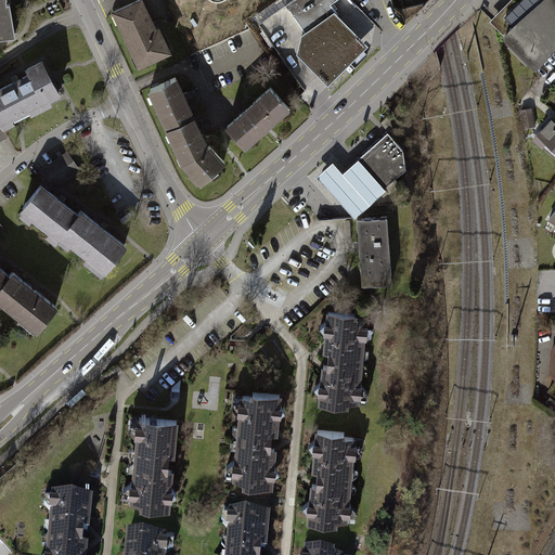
[(8,0),(0,0),(0,38),(16,36),(10,2),(9,3),(8,0)]
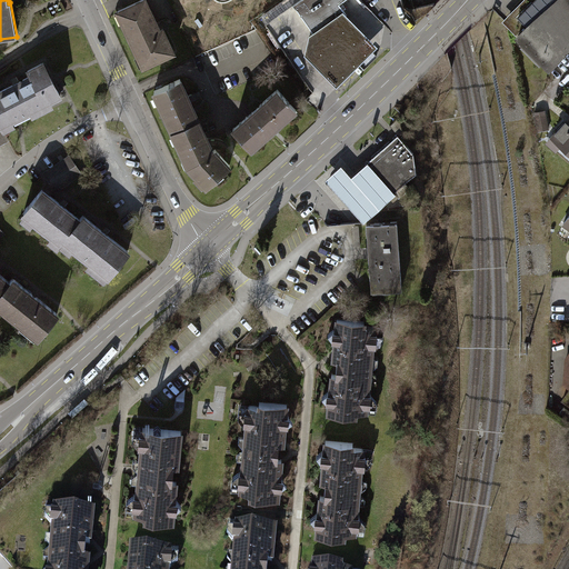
[(142,65),(143,66),(173,51),(162,29),(159,30),(145,0),(141,0),(118,11),(138,56),(136,57),(140,66),(142,65)]
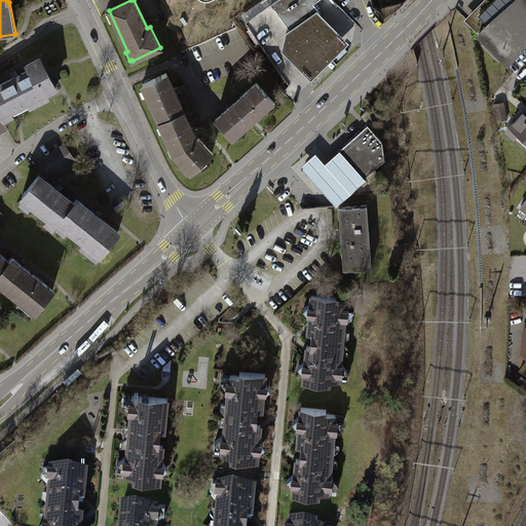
[(275,0),(270,3),(291,33),(320,12),(313,4),(320,0),(275,0)]
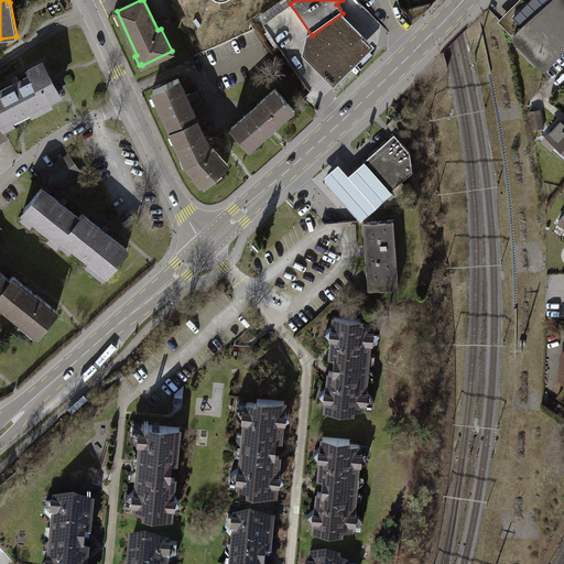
[(563,0),(525,0),(502,24),(544,64),(563,43),(563,0)]
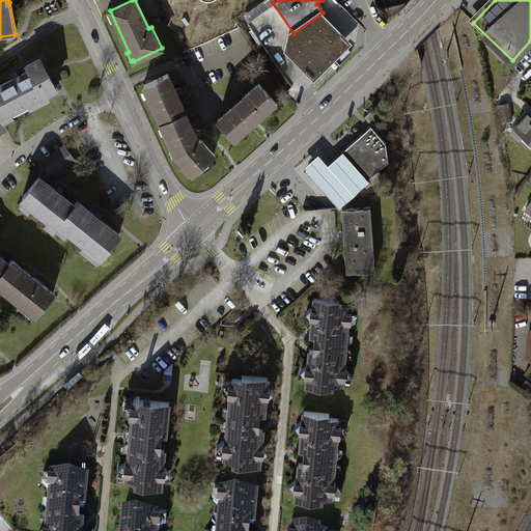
[(314,81),(353,43),(319,10),(288,33),(283,51),(314,81)]
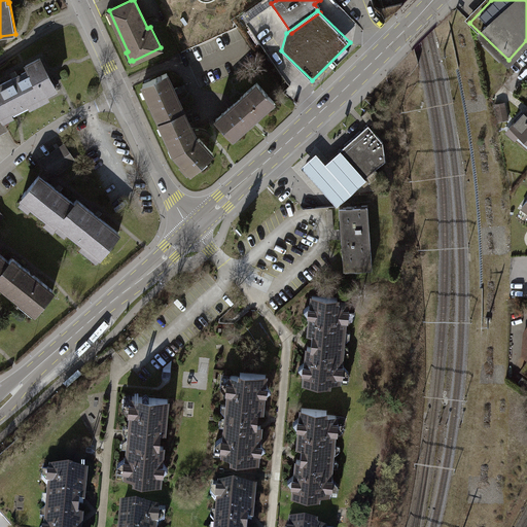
[(15,76),(0,83),(0,115),(0,116),(1,116),(56,89),(40,58),(26,65),(28,70),(15,76)]
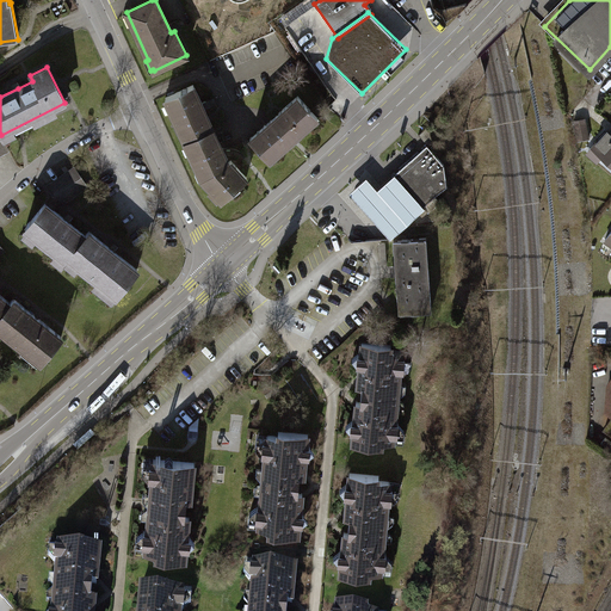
[(195,85),(166,98),(203,180),(222,203),(247,179),(230,161),(227,153),(205,106),(195,85)]
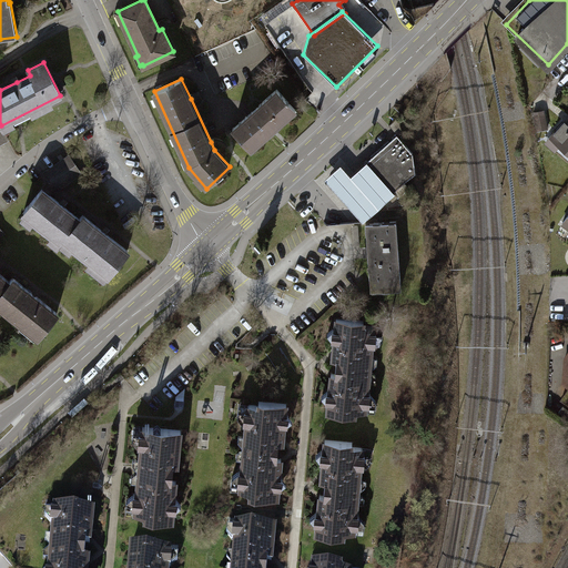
[(277,89),(232,129),(251,149),(295,110),(277,89)]
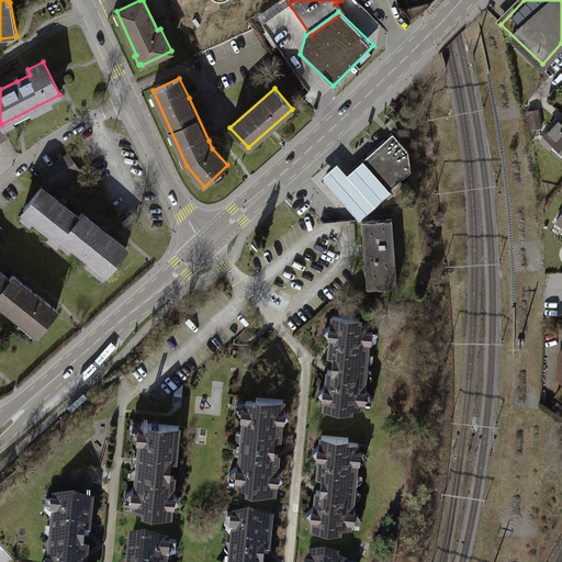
[(527,110),(531,133),(543,131),(539,108),(527,110)]
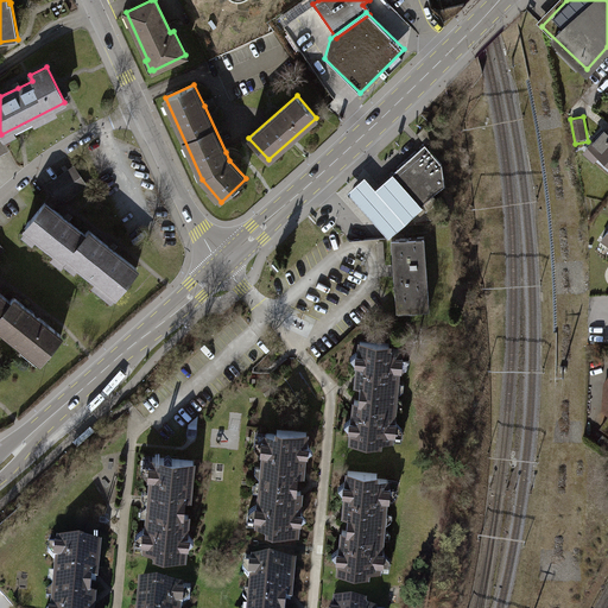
[(584,151),(607,169),(607,135),(601,131),(584,151)]
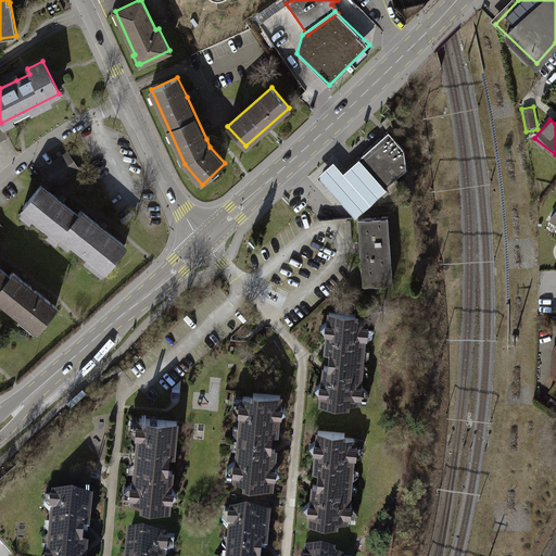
[(386,188),(406,169),(404,149),(389,133),(357,160),(383,189),(386,188)]
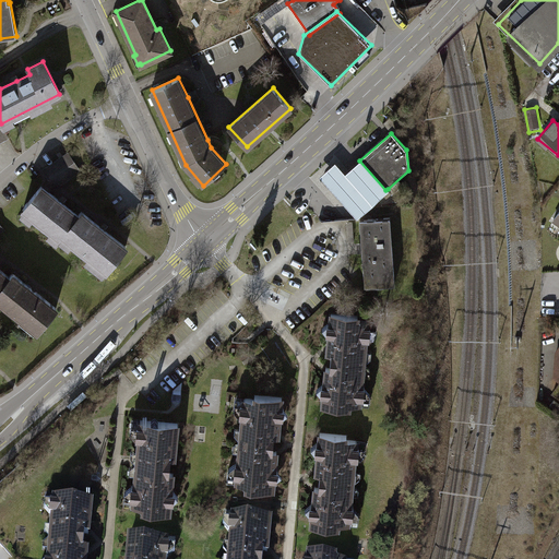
[(44,170),(55,187),(80,170),(69,153),(44,170)]
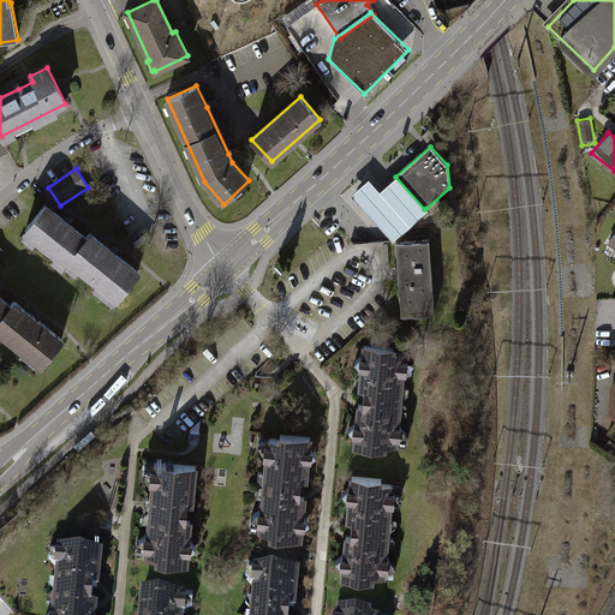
[(427,208),(424,209),(395,177),(380,190),(369,178),(351,193),(393,242),(428,210),(427,208)]
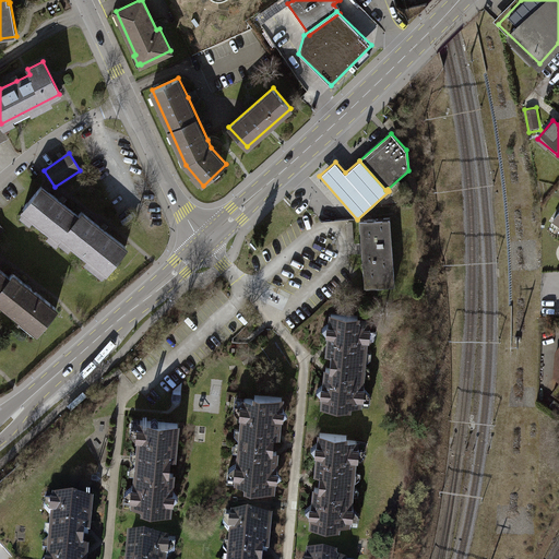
[(42,187),(22,210),(61,242),(64,238),(105,271),(126,247),(104,228),(84,213),(79,218),(61,203),(42,187)]
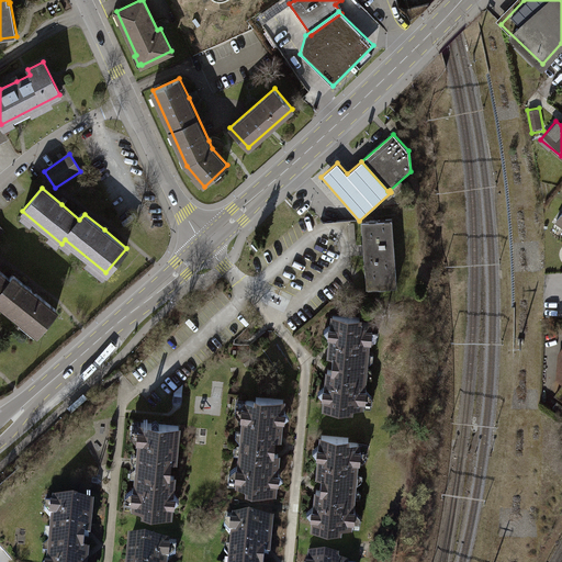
[(392,218),(361,221),(367,288),(397,285),(392,218)]
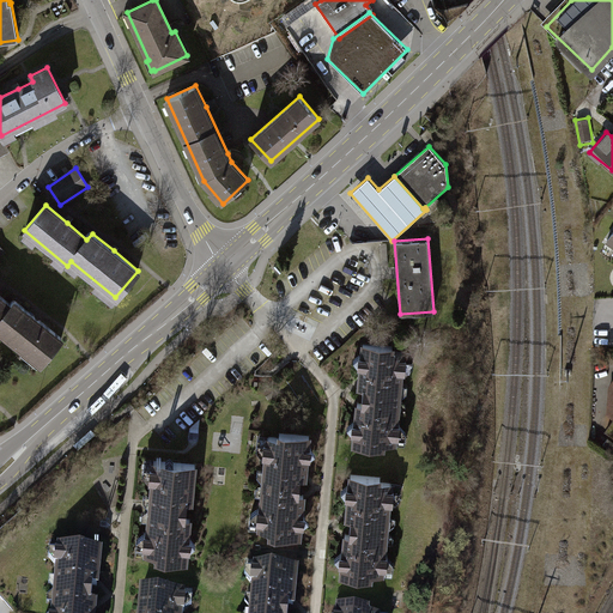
[(0,332),(40,364),(61,338),(37,317),(17,301),(11,307),(0,297),(0,332)]
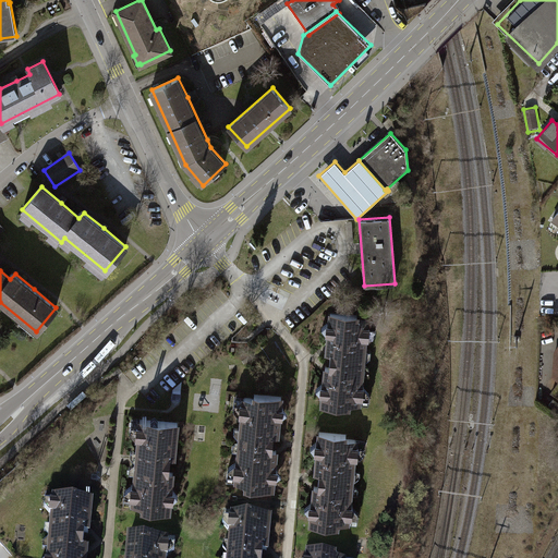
[(335,314),(334,360),(375,361),(377,315),(335,314)]
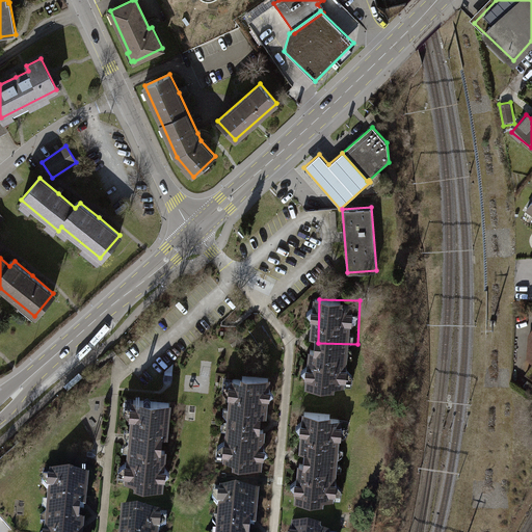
[(318,343),(316,387),(355,389),(357,344),(318,343)]
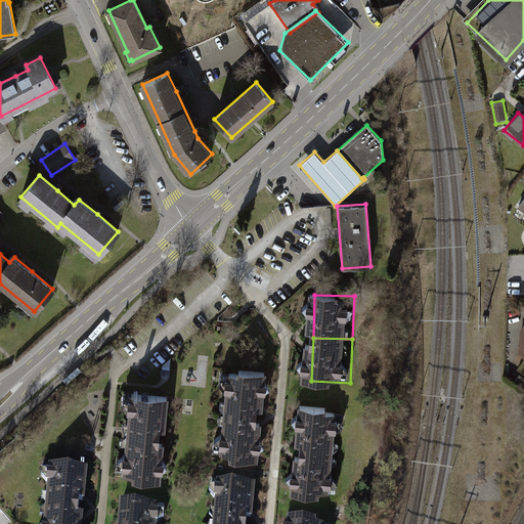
[(233,372),(231,415),(270,416),(272,373),(233,372)]
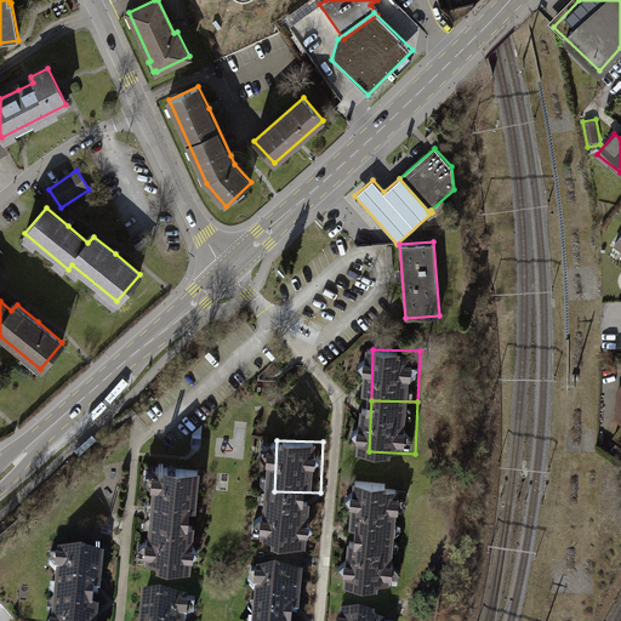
[(159,469),(157,520),(203,523),(205,471),(159,469)]
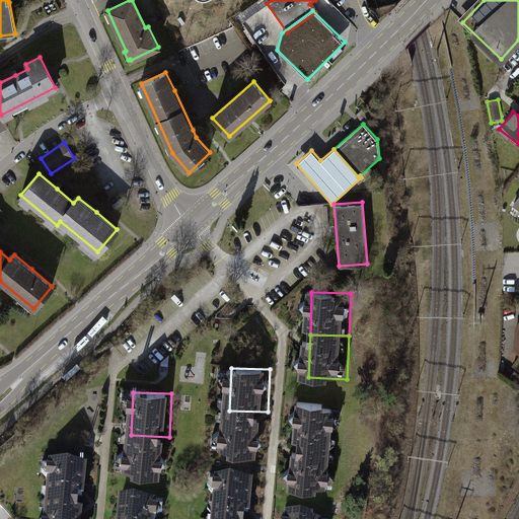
[(300,399),(298,442),(337,444),(339,401),(300,399)]
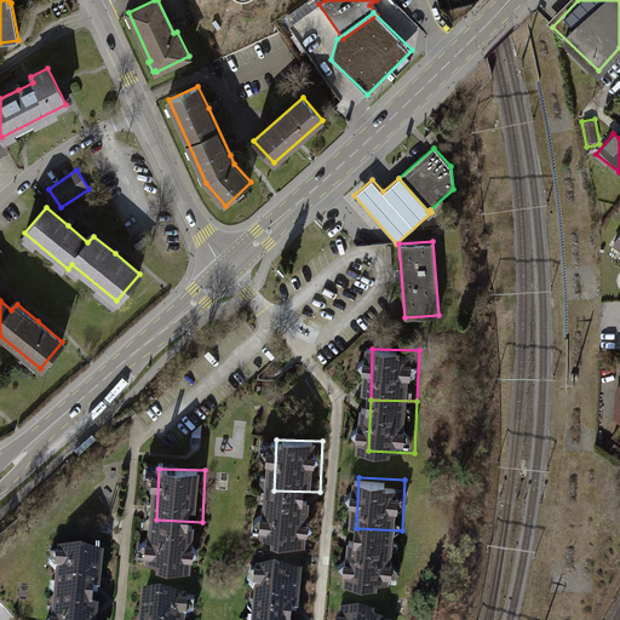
[(274,491),(271,541),(319,543),(320,492),(274,491)]
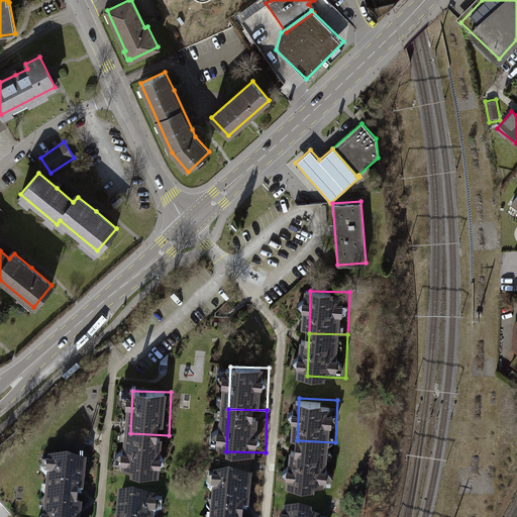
[(130,433),(128,476),(167,478),(169,435),(130,433)]
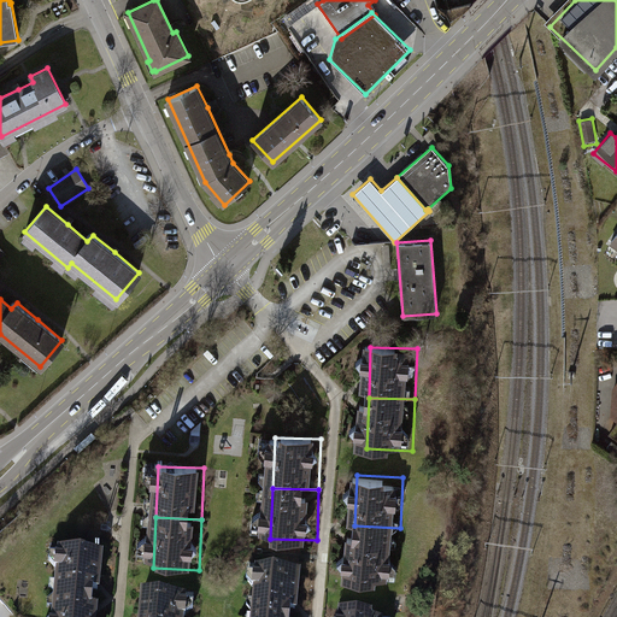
[(354,526),(352,577),(399,579),(400,528),(354,526)]
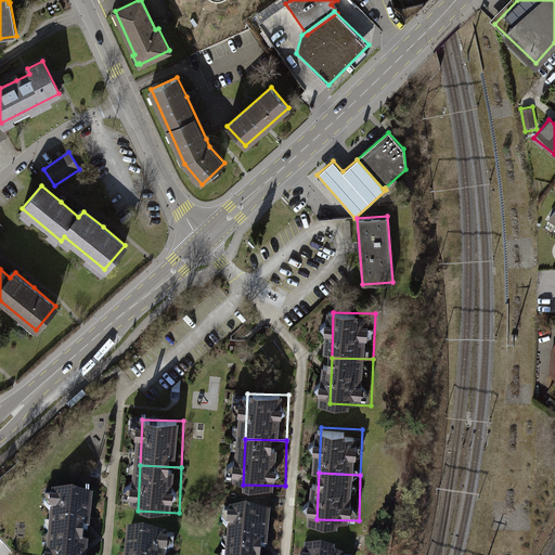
[(59,497),(56,542),(98,543),(100,498),(59,497)]
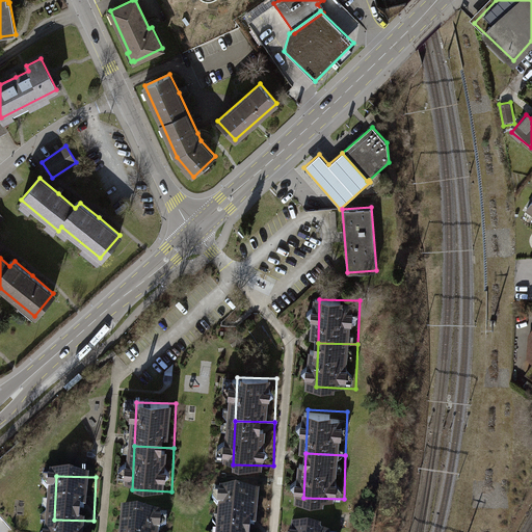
[(224,486),(223,530),(263,531),(265,488),(224,486)]
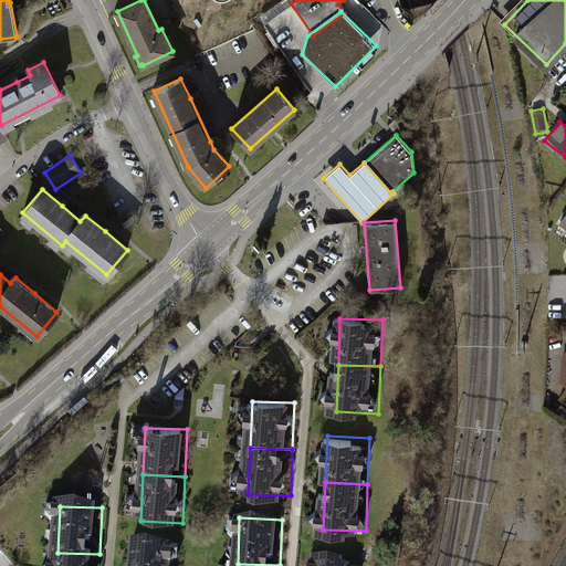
[(126,546),(124,565),(166,565),(167,549),(126,546)]
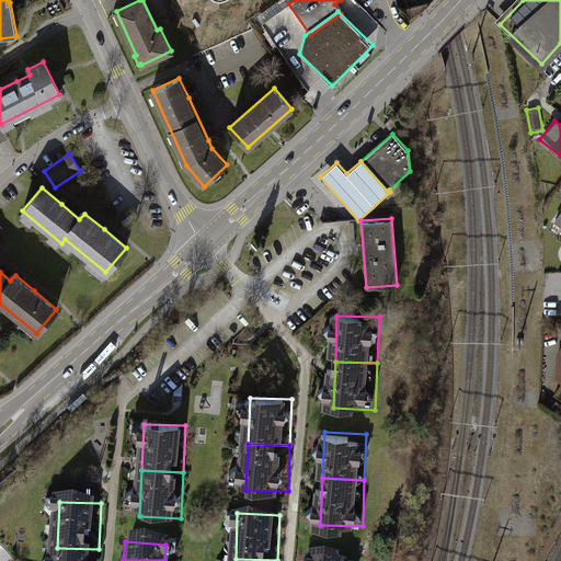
[(57,548),(56,560),(98,560),(99,549),(57,548)]
